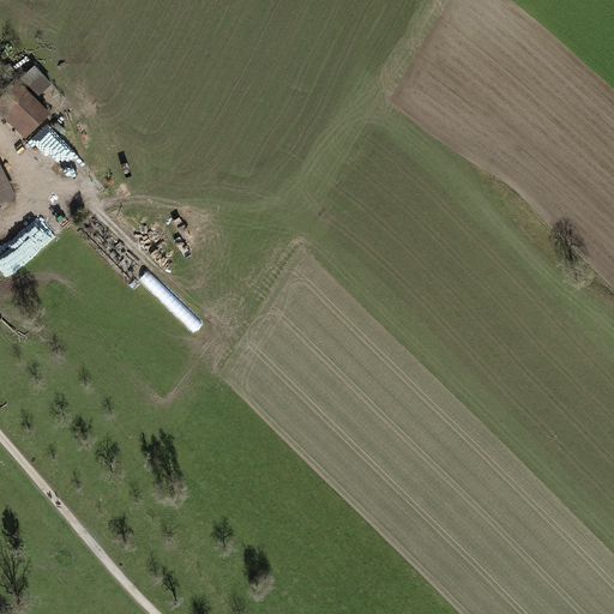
[(38,97),(53,84),(35,65),(20,78),(38,97)]
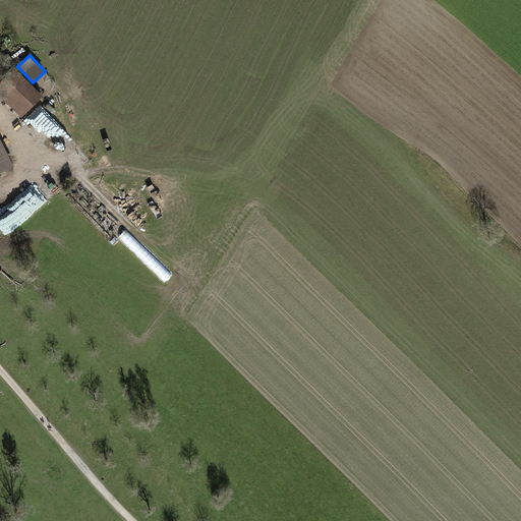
[(15,66),(0,81),(0,95),(21,117),(44,96),(15,66)]
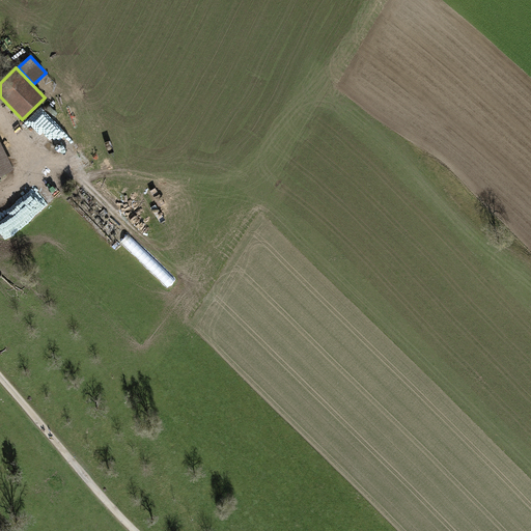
[(32,118),(76,176),(91,165),(48,107),(32,118)]
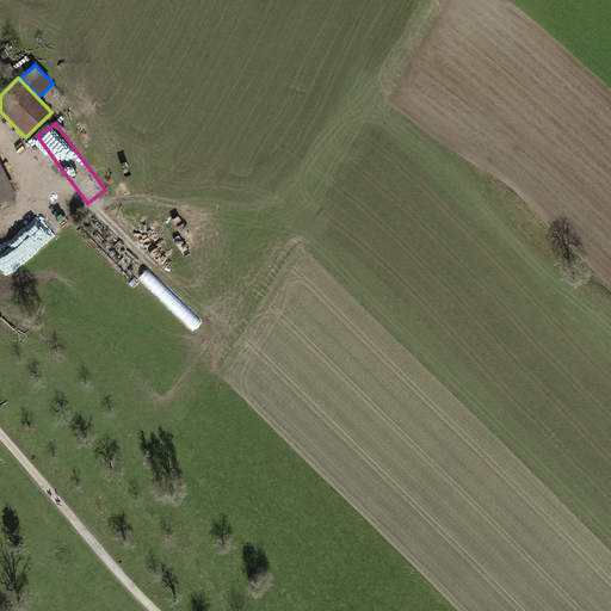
[(0,202),(17,195),(0,160),(0,202)]
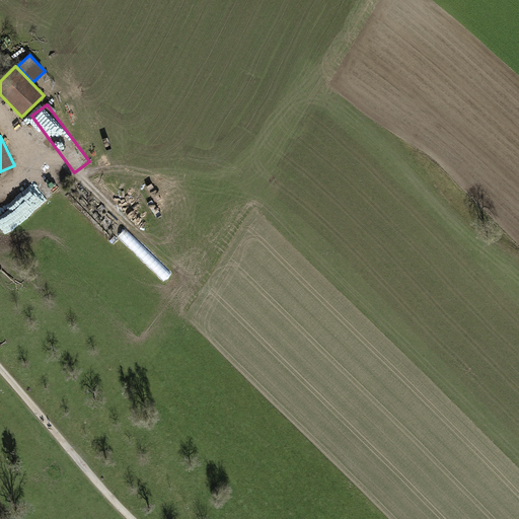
[(93,182),(138,223),(144,216),(99,175),(93,182)]
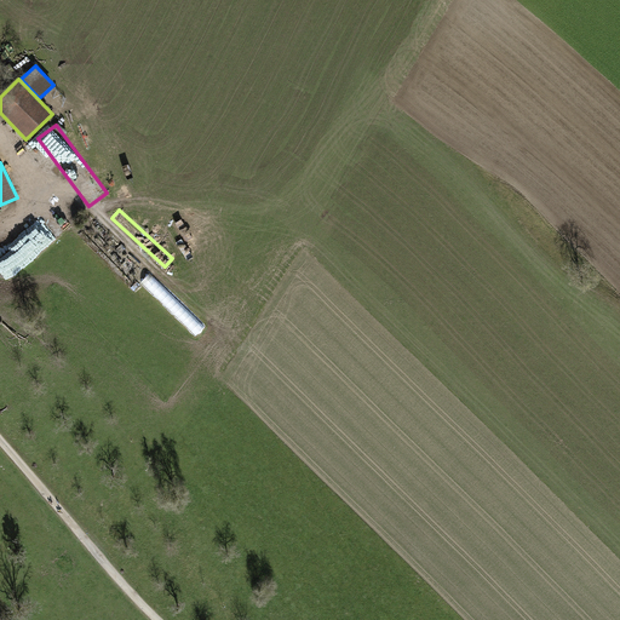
[(199,334),(207,326),(150,275),(142,283),(199,334)]
